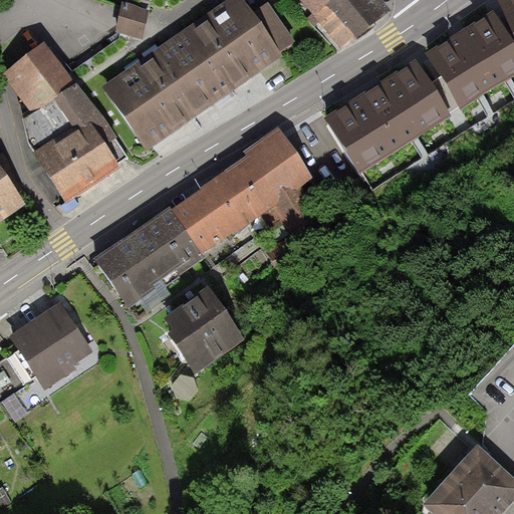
[(231,0),(225,4),(102,88),(148,154),(284,60),(279,52),(293,42),(267,6),(254,15),(247,5),(243,0),(231,0)]
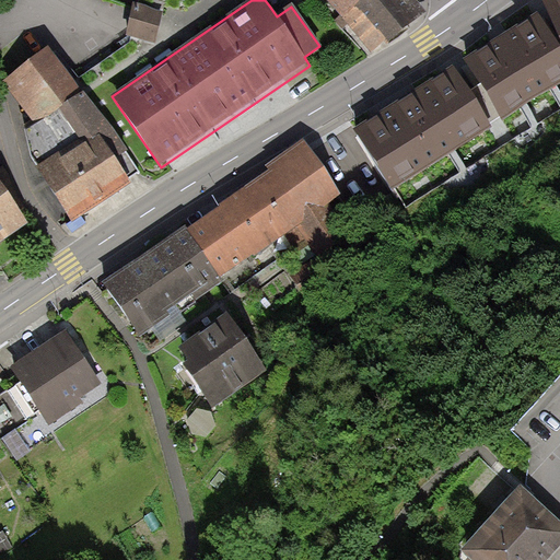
[(426,12),(415,0),(325,0),(373,54),(426,12)]
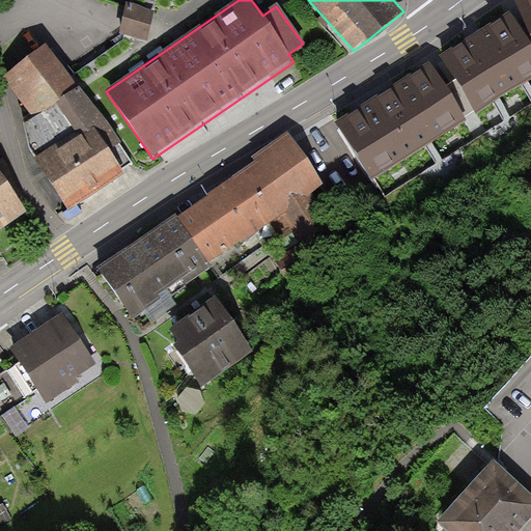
[(530,0),(523,0),(516,3),(530,36),(530,0)]
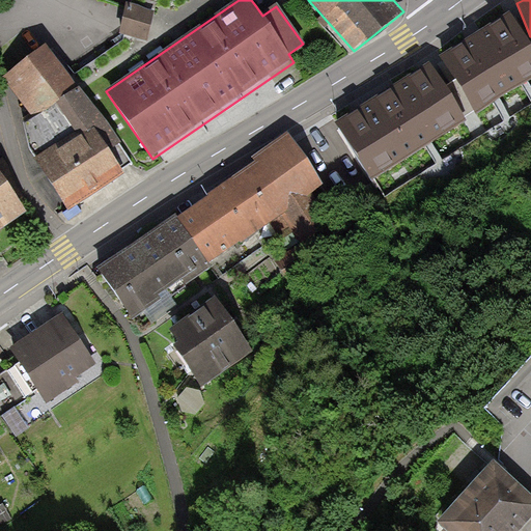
[(133,3),(128,1),(119,32),(124,33),(131,35),(148,39),(157,9),(140,5),(133,3)]
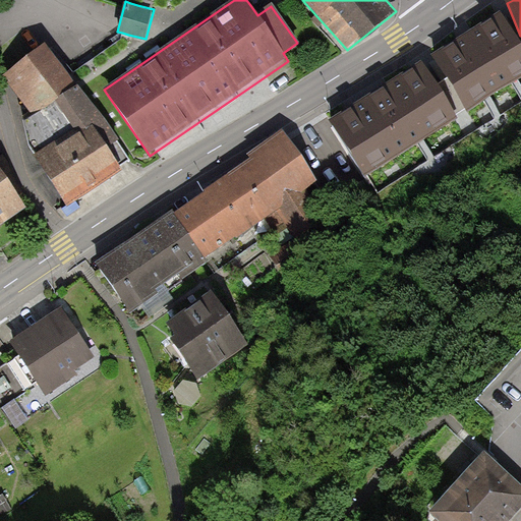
[(520,44),(501,12),(431,58),(447,81),(478,129),(520,102),(520,44)]
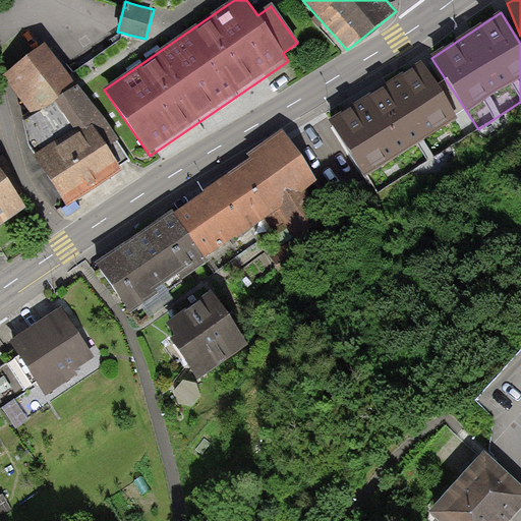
[(70,74),(46,42),(2,73),(34,117),(77,85),(75,82),(70,74)]
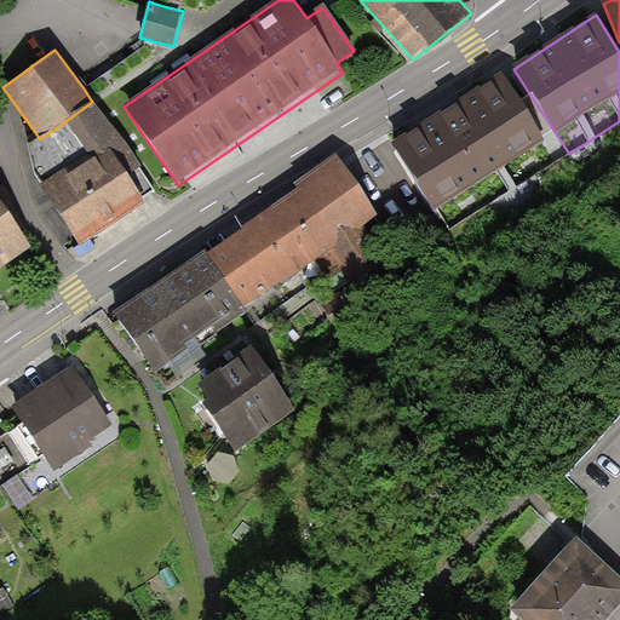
[(503,79),(397,147),(451,229),(569,154),(532,97),(520,105),(503,79)]
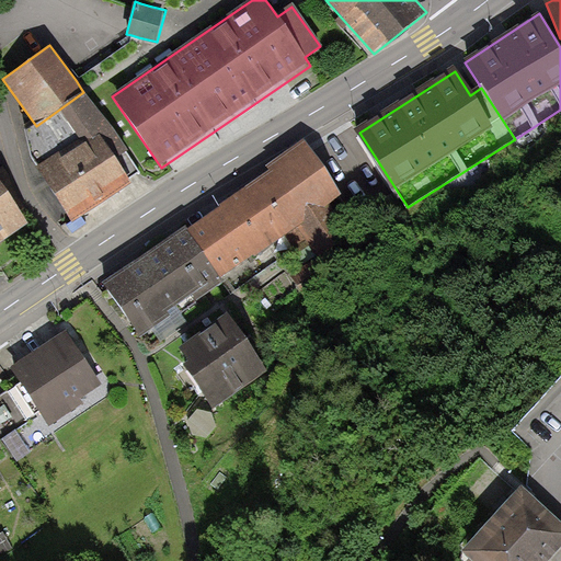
[(73,218),(141,173),(125,151),(127,150),(86,90),(83,92),(36,126),(29,132),(33,157),(73,218)]
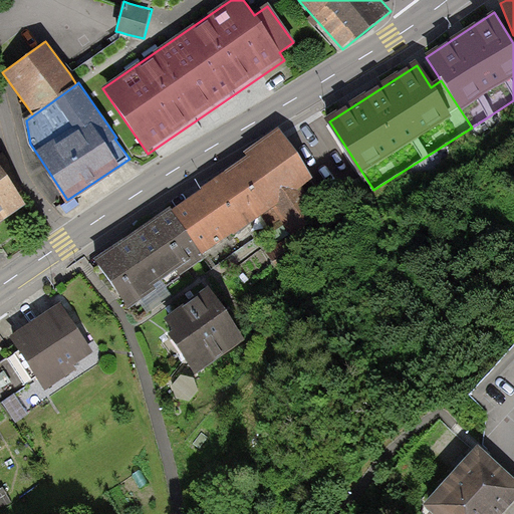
[(187,203),(173,213),(202,256),(258,217),(269,233),(283,223),(292,236),(321,216),(303,189),(315,181),(280,130),(245,154),(249,160),(231,172),(224,177),(187,203)]
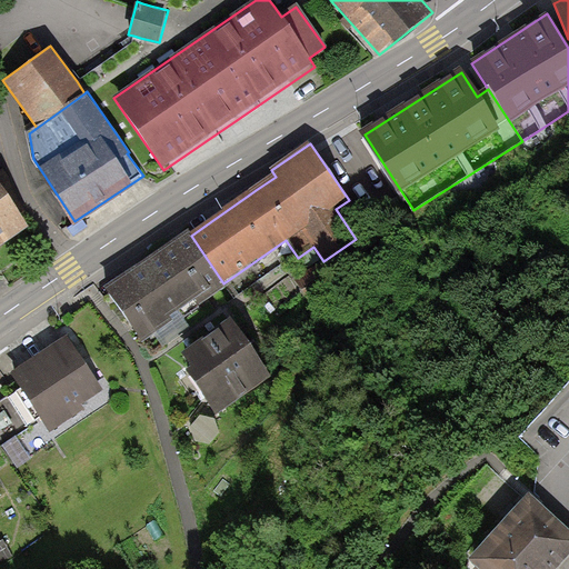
[(0,247),(29,228),(0,186),(0,247)]
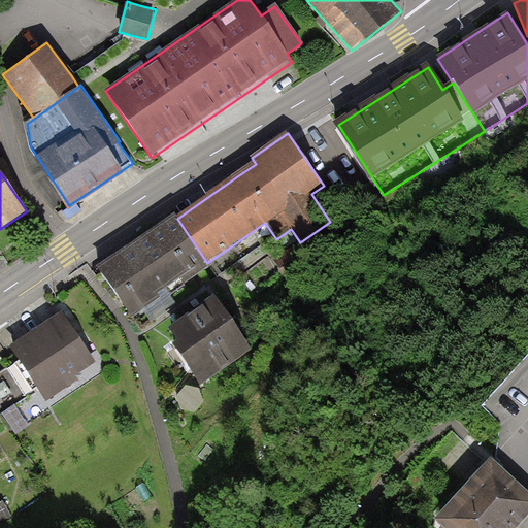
[(210,267),(207,263),(177,219),(175,217),(153,232),(98,270),(133,321),(210,267)]
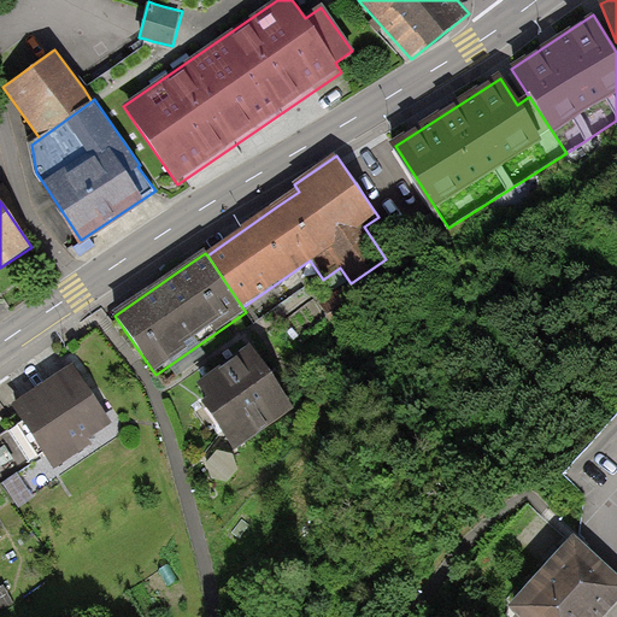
[(293,411),(250,352),(195,392),(239,451),(293,411)]
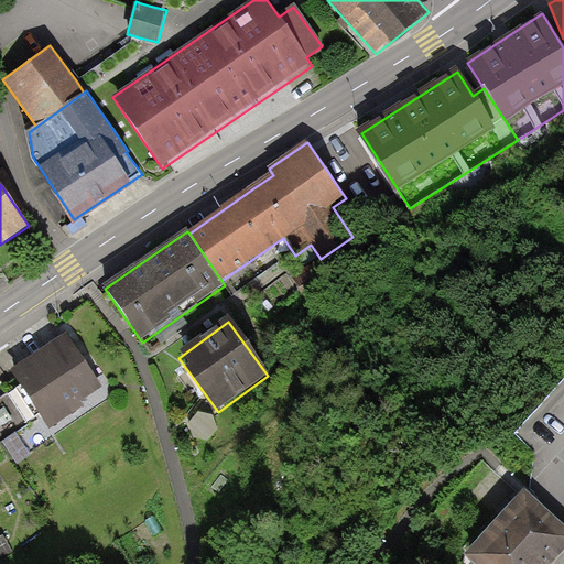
[(90,367),(66,333),(10,371),(20,387),(0,400),(0,437),(2,436),(18,459),(118,390),(97,361),(90,367)]
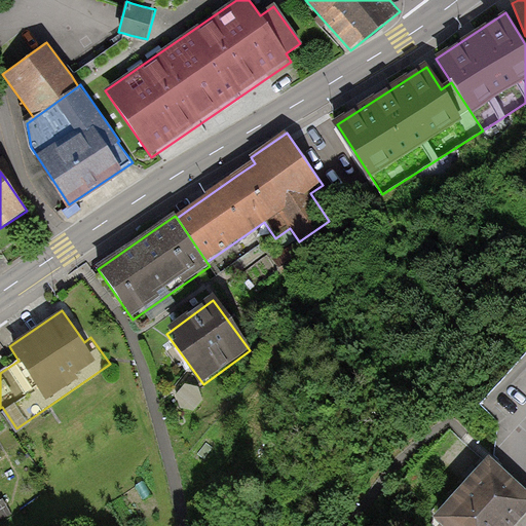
[(514,525),(525,512),(525,491),(489,459),(434,521),(440,525),(514,525)]
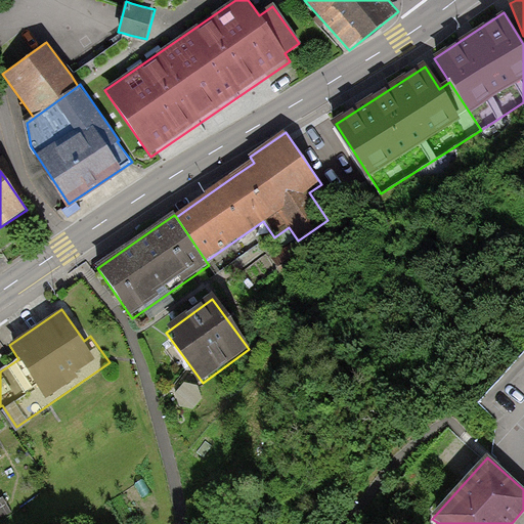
All buildings are outlined.
